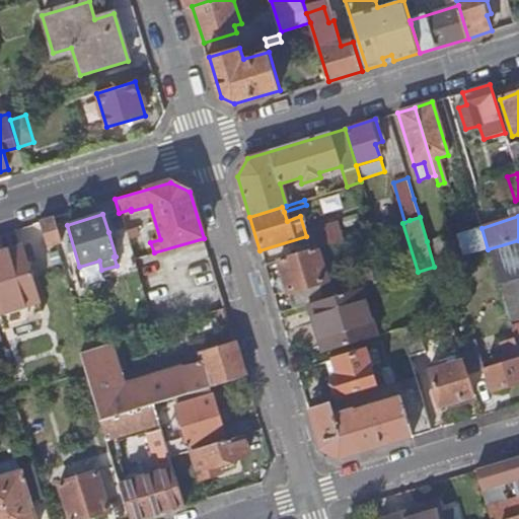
[(46,247),(61,242),(53,218),(38,222),(46,247)]
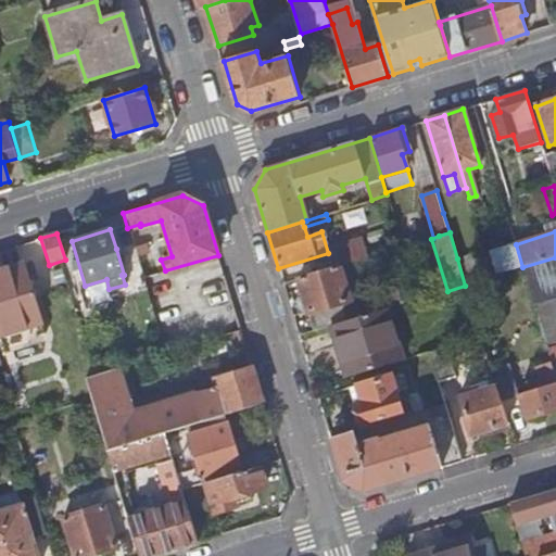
[(333,247),(340,267),(368,258),(363,238),(333,247)]
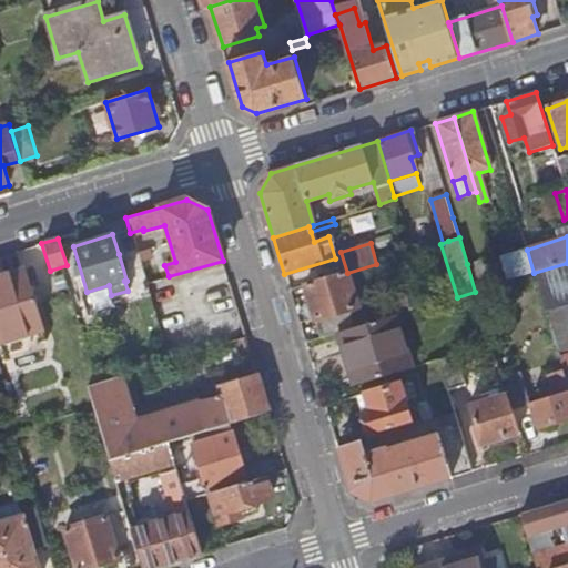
[(509,281),(534,273),(527,250),(501,259),(509,281)]
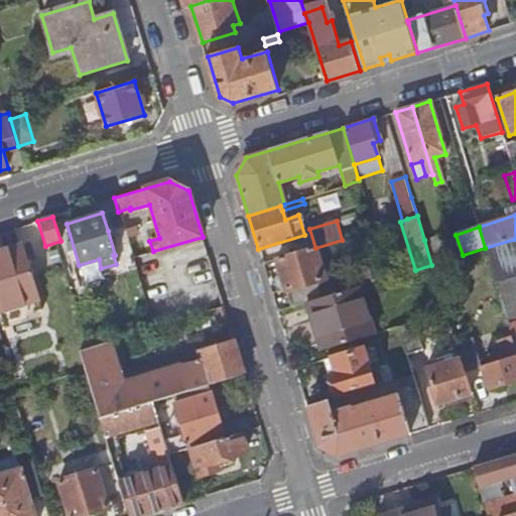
[(431,265),(458,257),(452,239),(437,244),(436,237),(424,240),(431,265)]
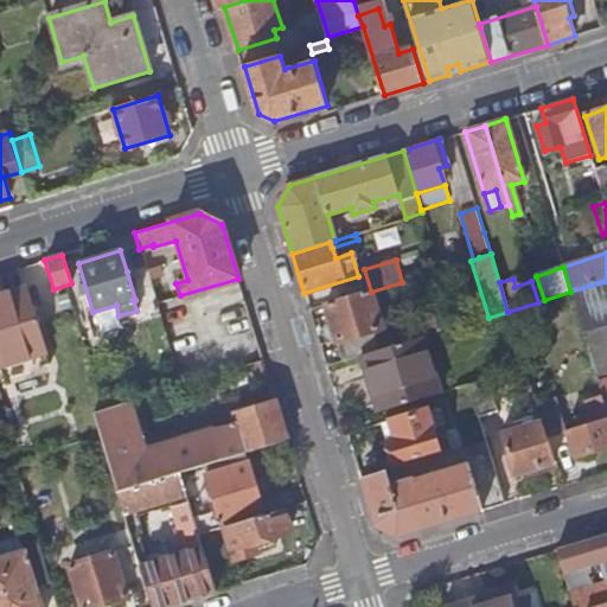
[(583,333),(606,325),(606,281),(570,292),(574,306),(583,333)]
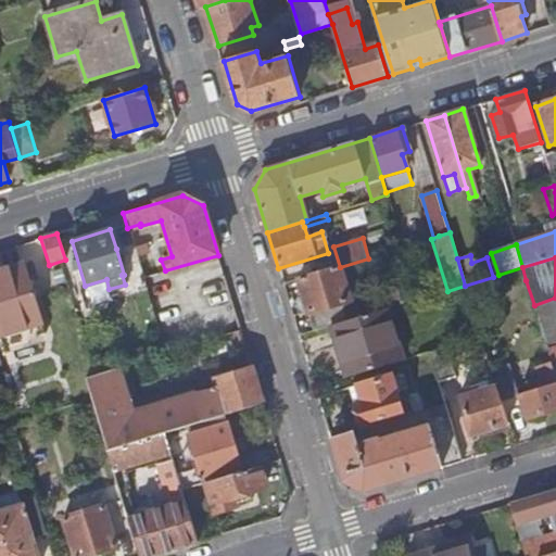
[(24,263),(0,269),(0,339),(4,353),(27,346),(26,340),(46,335),(24,263)]
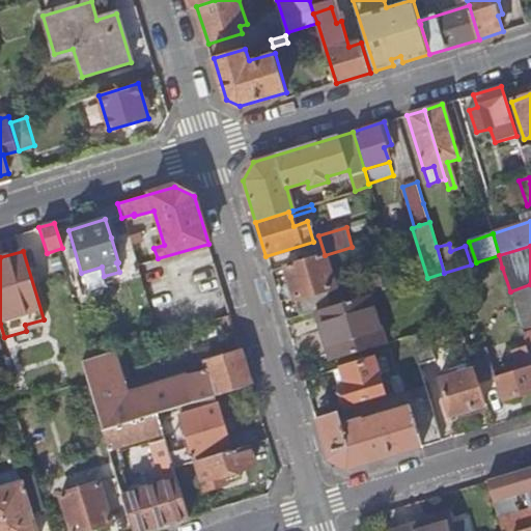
[(315,311),(334,305),(330,289),(334,287),(325,255),(285,267),(300,315),(315,311)]
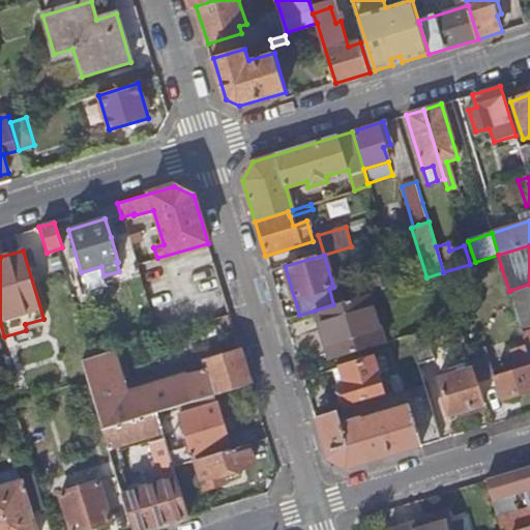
[(447,284),(501,267),(498,255),(475,262),(470,264),(443,272),(447,284)]
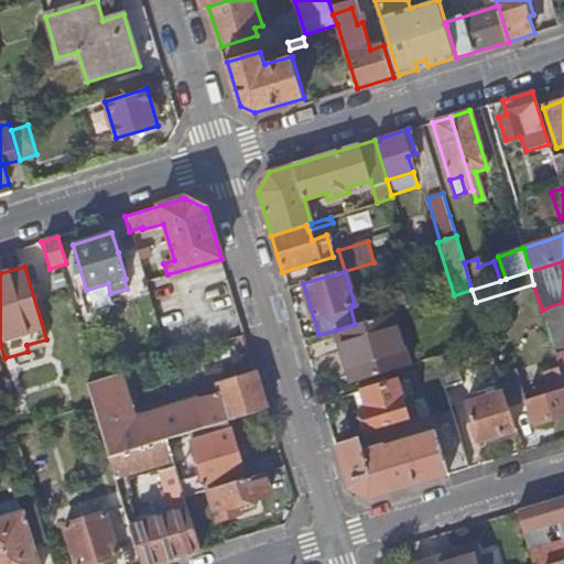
[(392,314),(418,306),(412,290),(368,304),(372,320),(392,314)]
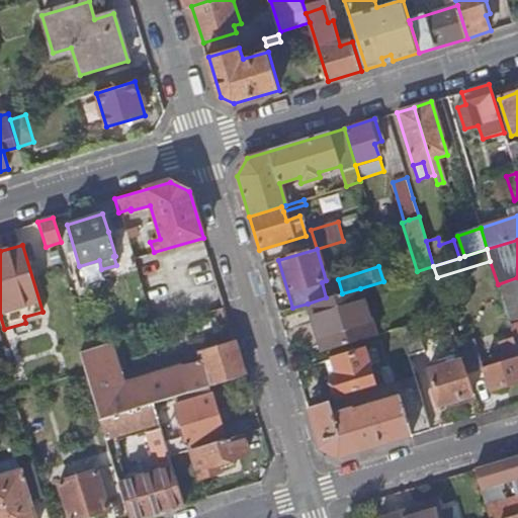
[(329,351),(375,337),(360,288),(342,293),(326,297),(308,304),(316,328),(321,326),(329,351)]
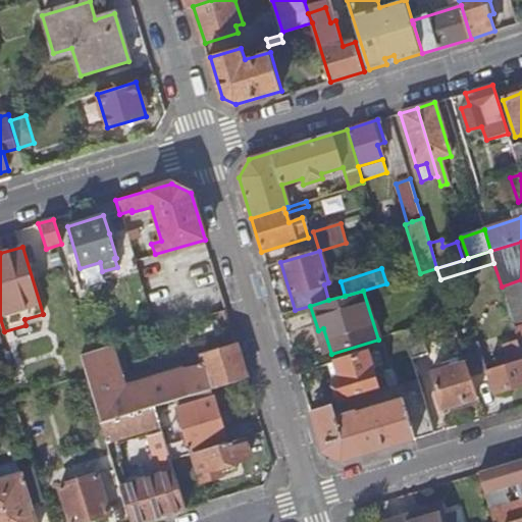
[(421,326),(403,331),(411,359),(429,354),(421,326)]
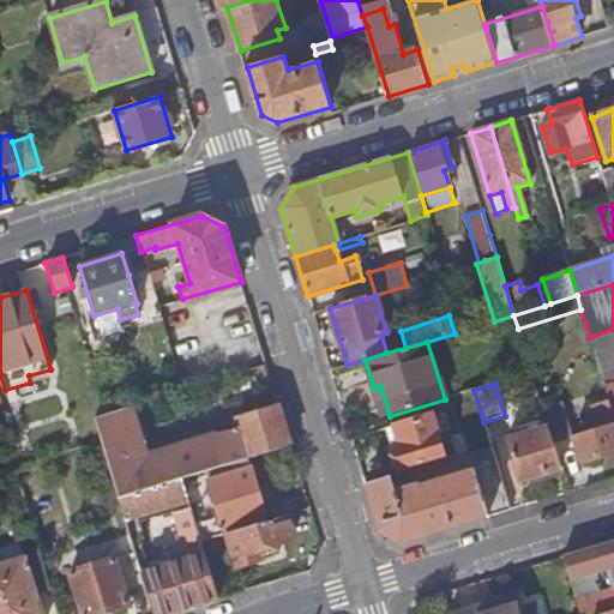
[(582,464),(613,453),(613,416),(612,410),(609,401),(593,405),(599,423),(578,429),(581,434),(575,437),(565,404),(543,410),(546,420),(553,444),(571,438),(573,443),(576,443),(582,464)]
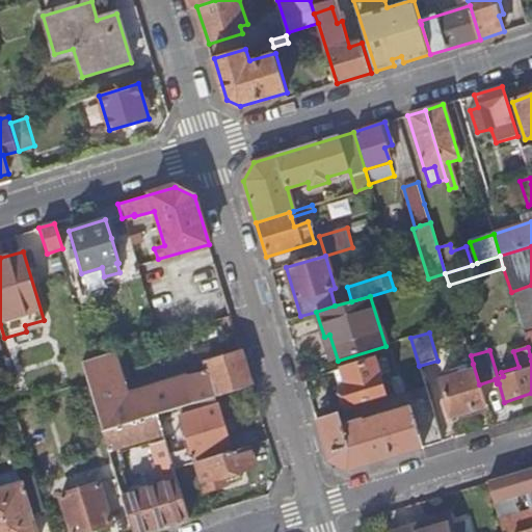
[(102,431),(157,414),(251,386),(241,351),(205,363),(208,372),(187,378),(186,375),(127,394),(113,351),(106,354),(90,358),(81,362),(86,381),(102,431)]
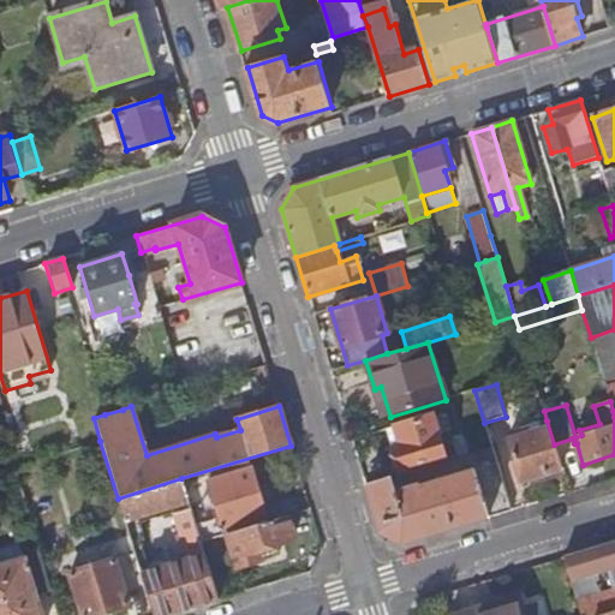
[(445,458),(431,416),(395,427),(400,443),(392,446),(400,472),(445,458)]
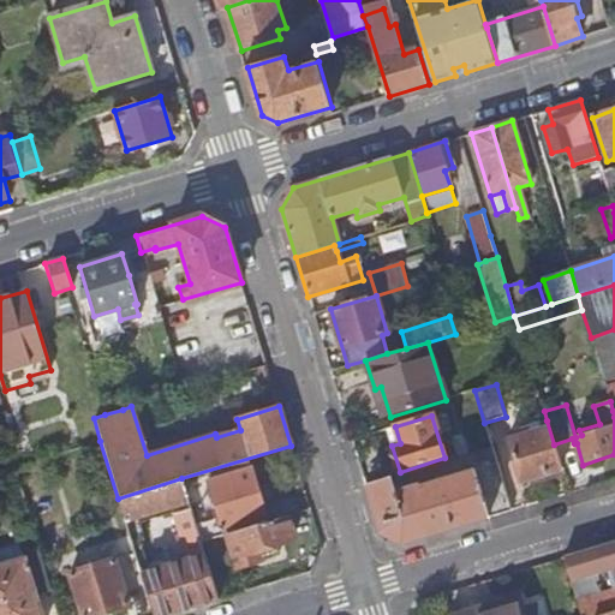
[(521,483),(562,470),(554,445),(547,421),(536,424),(538,433),(508,441),(521,483)]
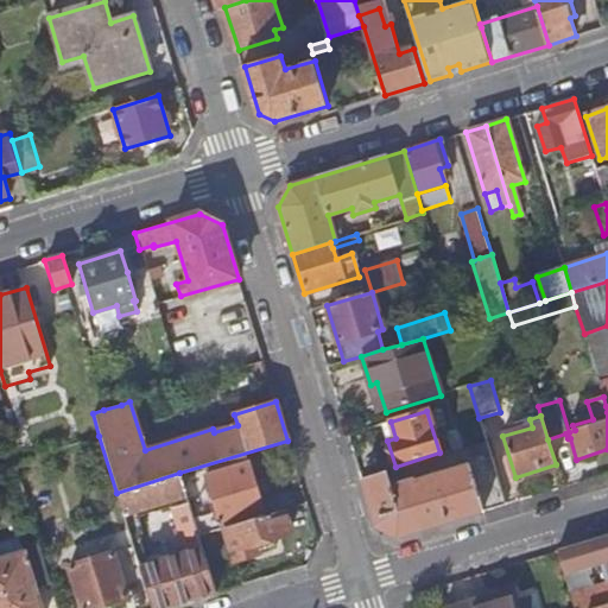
[(396,438),(391,422),(382,424),(387,441),(396,438)]
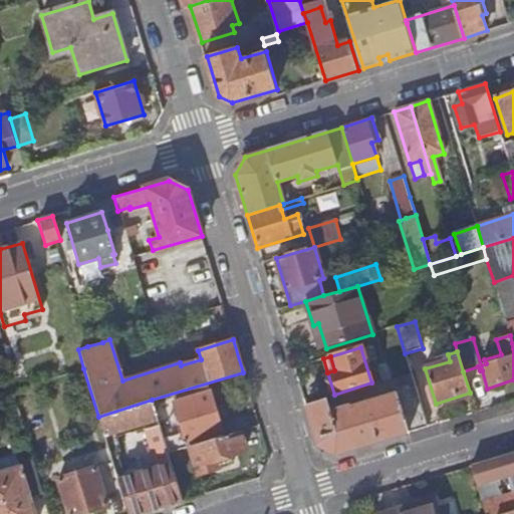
[(334,455),(427,427),(415,387),(396,393),(397,394),(350,408),(349,406),(330,412),(327,400),(305,407),(318,446),(334,455)]
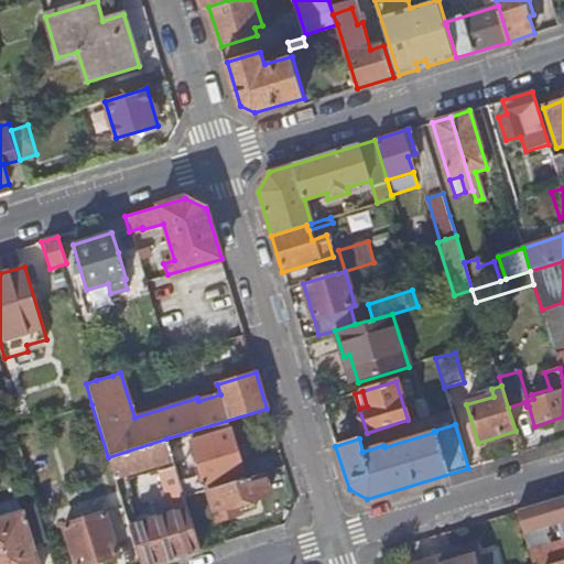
[(229,431),(191,442),(204,486),(242,475),(229,431)]
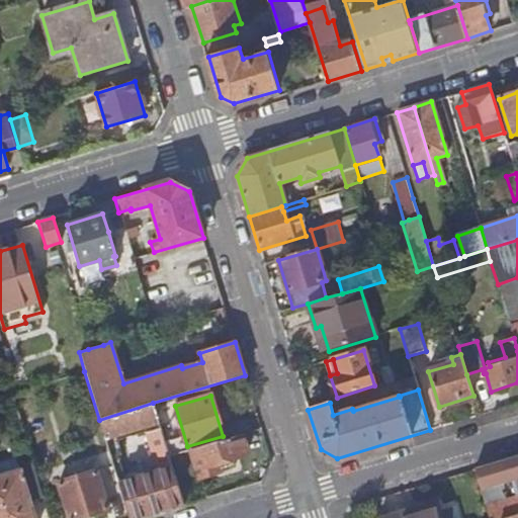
[(128,517),(141,517),(184,505),(170,458),(153,403),(99,420),(110,454),(116,453),(120,452),(114,434),(143,425),(157,470),(138,477),(118,483),(128,517)]
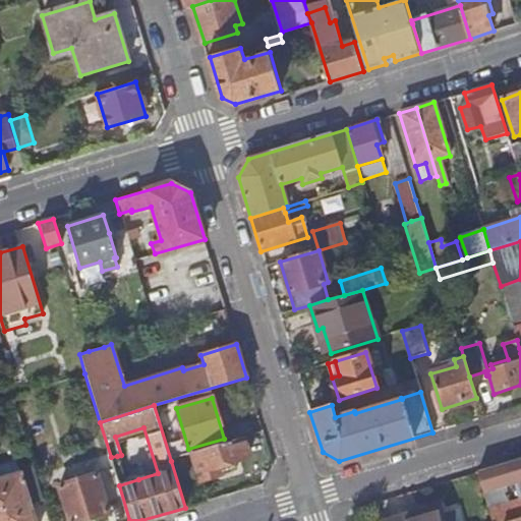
[(243,438),(255,433),(252,422),(226,430),(230,442),(243,438)]
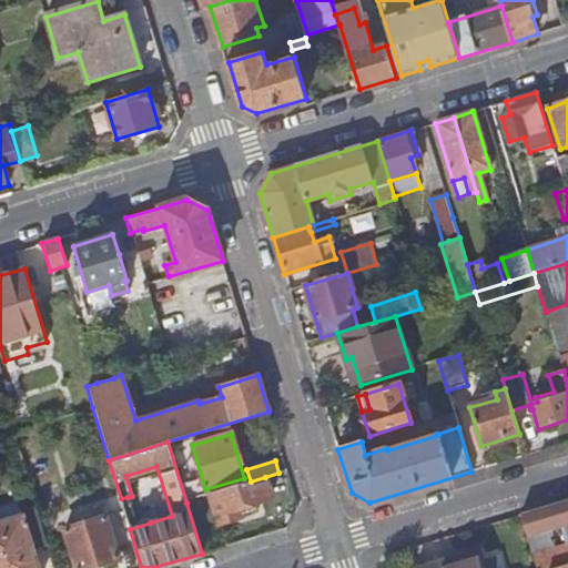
[(237,507),(271,497),(265,477),(251,482),(208,495),(216,525),(240,517),(237,507)]
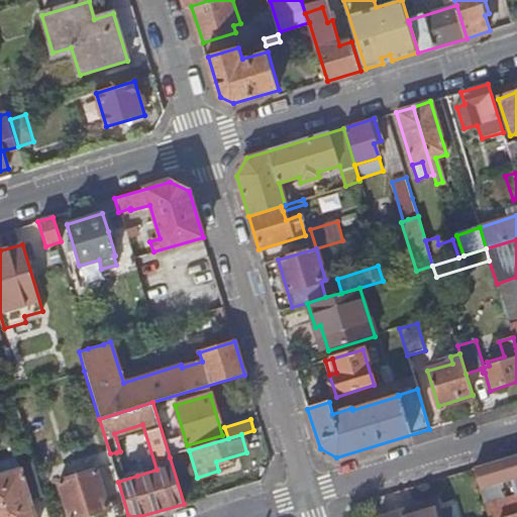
[(118,482),(137,476),(134,468),(122,472),(116,452),(110,453),(118,482)]
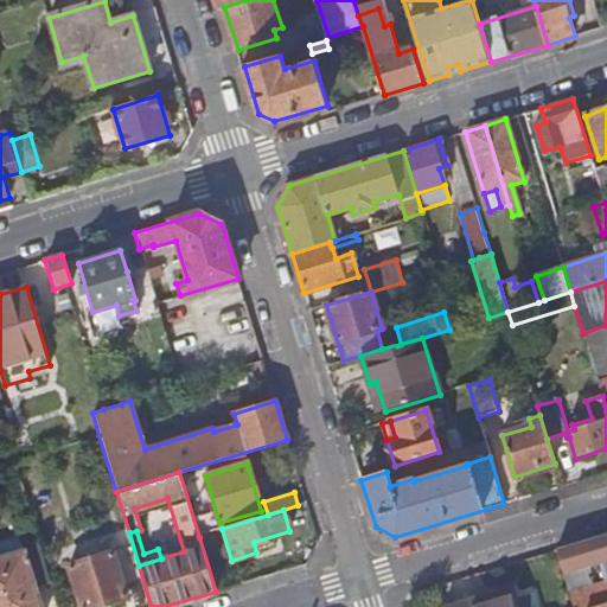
[(0,558),(24,551),(21,545),(18,534),(0,538),(0,558)]
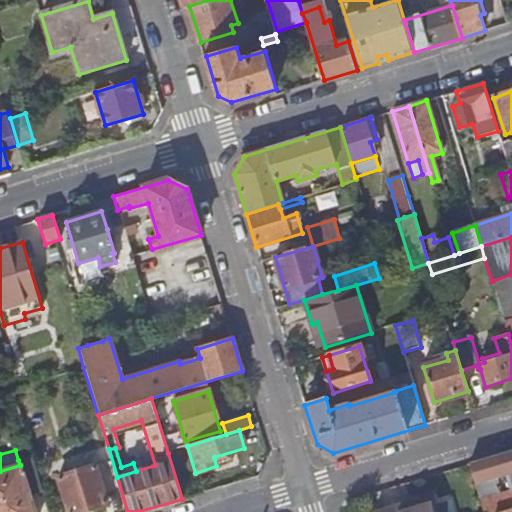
[(483,511),(496,511),(511,507),(511,450),(507,452),(468,464),(483,511)]
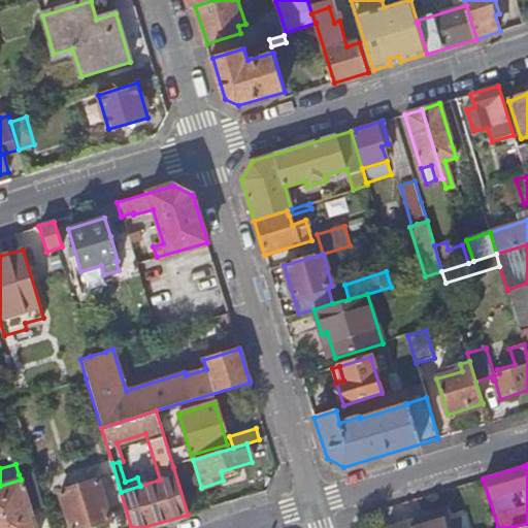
[(45,507),(33,468),(19,474),(21,480),(0,486),(0,527),(36,527),(31,512),(45,507)]
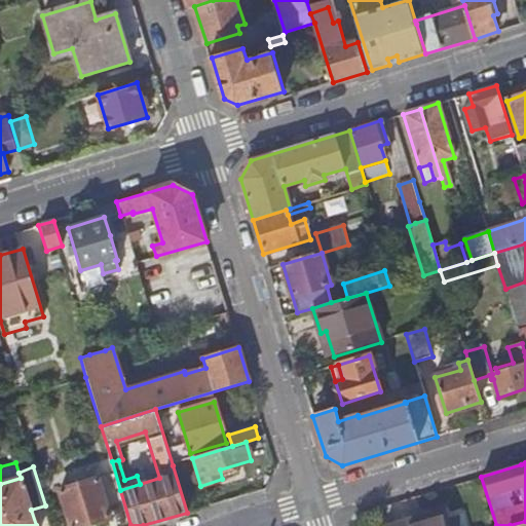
[(70,486),(59,490),(69,525),(80,525),(110,517),(97,478),(78,484),(76,479),(68,481),(70,486)]
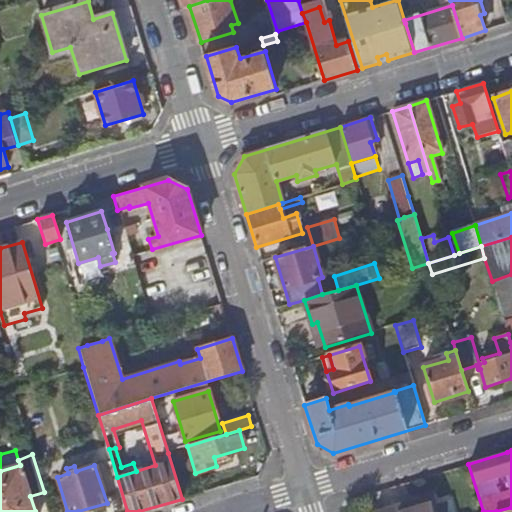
[(436,511),(432,495),(377,511),(436,511)]
